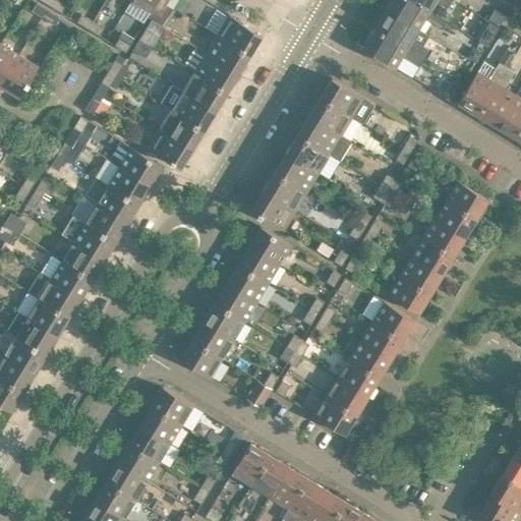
[(61,12),(66,4),(59,0),(53,0),(50,5),(61,12)]
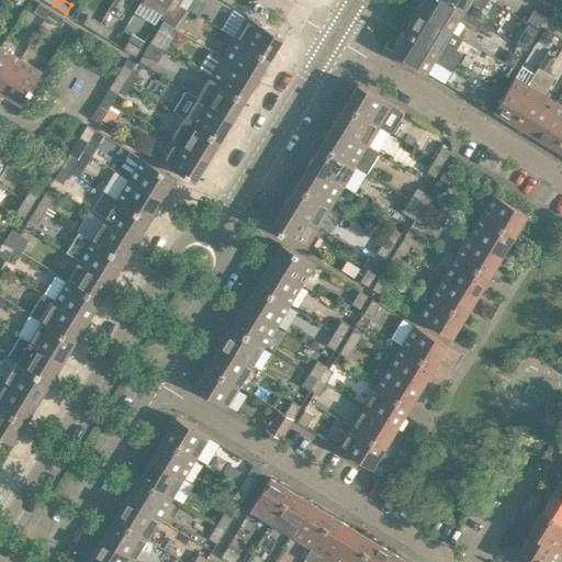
[(164,10),(169,0),(144,0),(163,12),(164,10)]
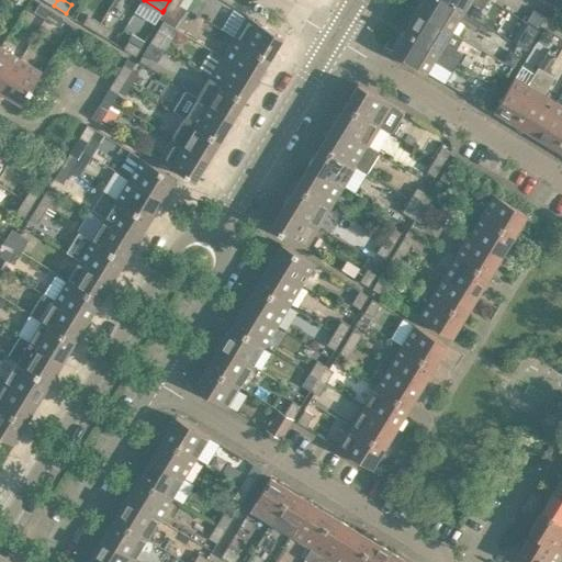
[(169,0),(164,10),(173,15),(180,3),(173,0),(169,0)]
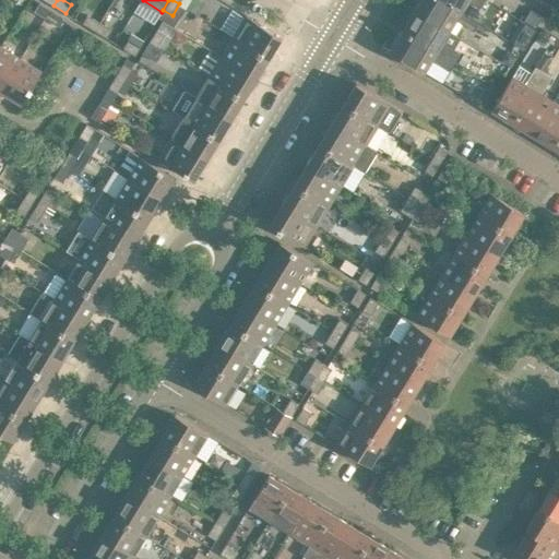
[(455,20),(474,31),(479,22),(474,19),(443,0),(421,0),(415,10),(449,31),(455,20)]
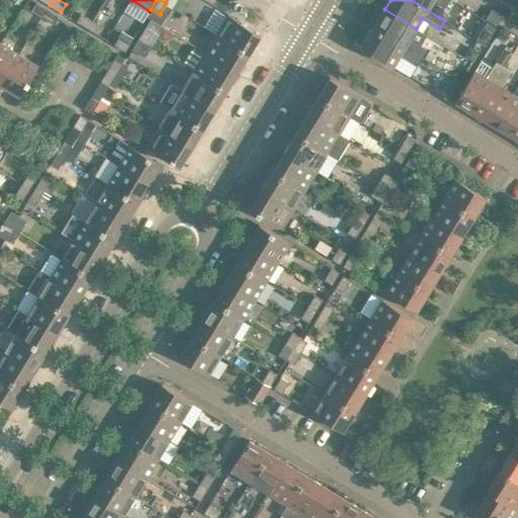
[(448,0),(411,0),(439,17),(448,0)]
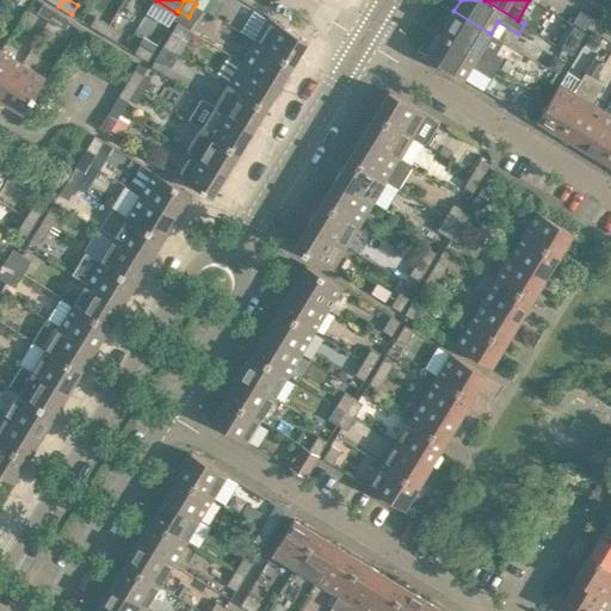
[(43,2),(37,12),(49,19),(55,11),(43,2)]
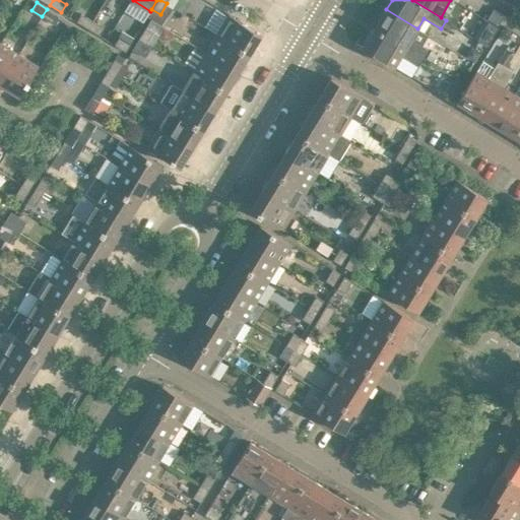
[(494,8),(488,18),(499,25),(505,14),(494,8)]
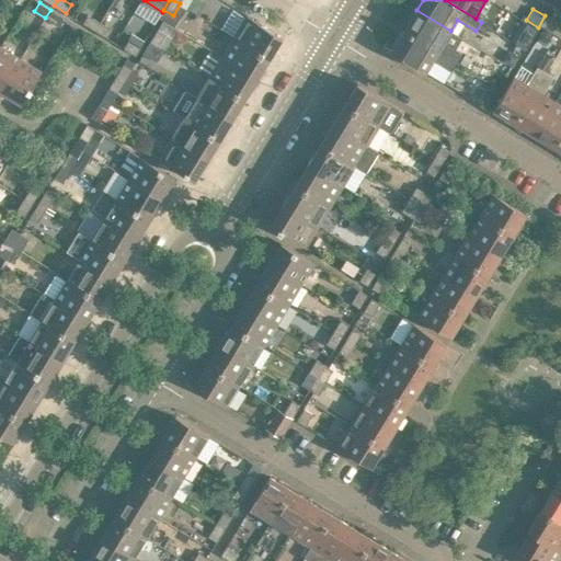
[(58,26),(64,18),(50,10),(45,18),(58,26)]
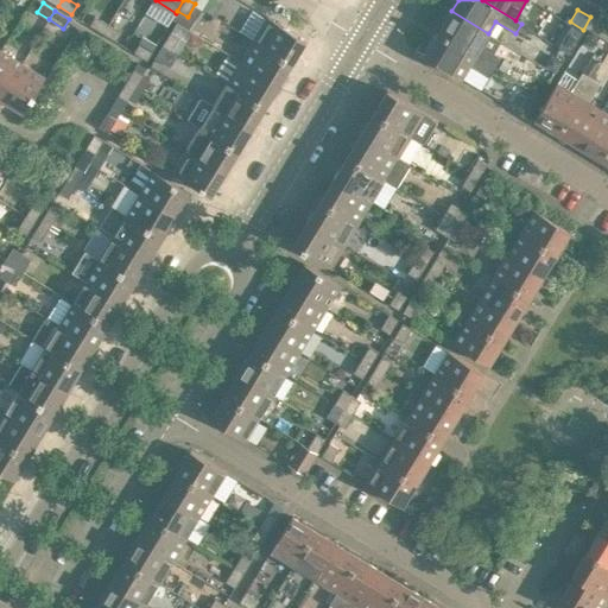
[(501,58),(494,54),(502,42),(488,33),(451,11),(438,33),(495,68),(501,58)]
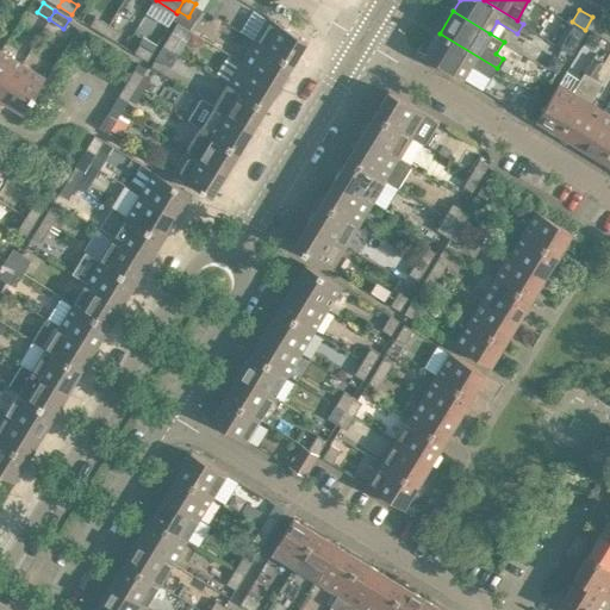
[(95,16),(89,25),(104,33),(110,24),(95,16)]
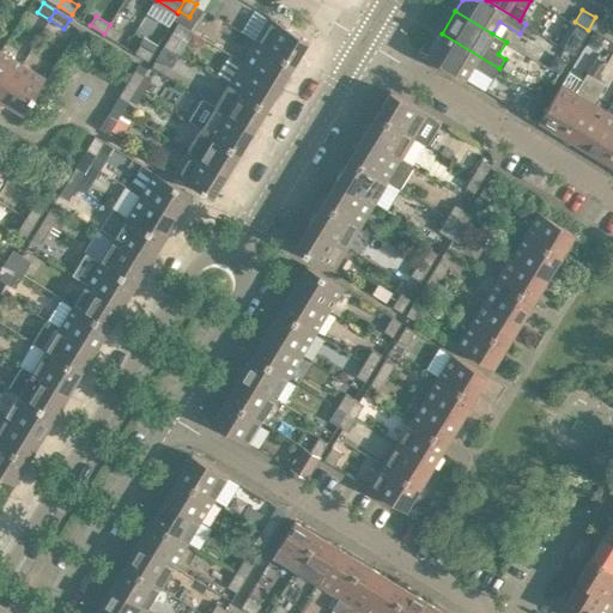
[(309,41),(269,17),(256,40),(295,64),(309,41)]
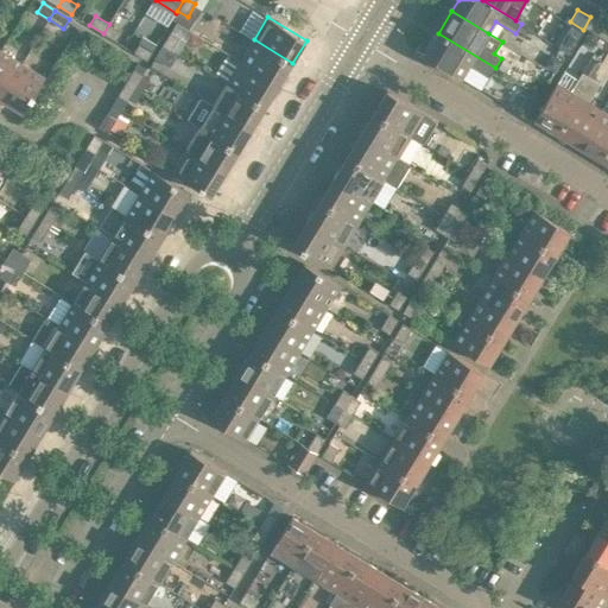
[(116,42),(121,32),(109,24),(103,33),(116,42)]
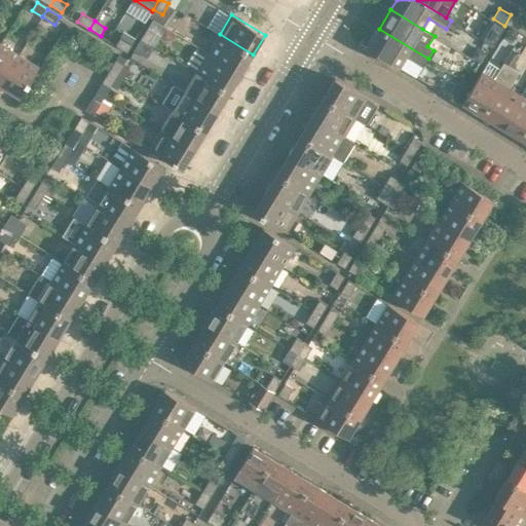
[(156,32),(148,27),(141,39),(149,43),(156,32)]
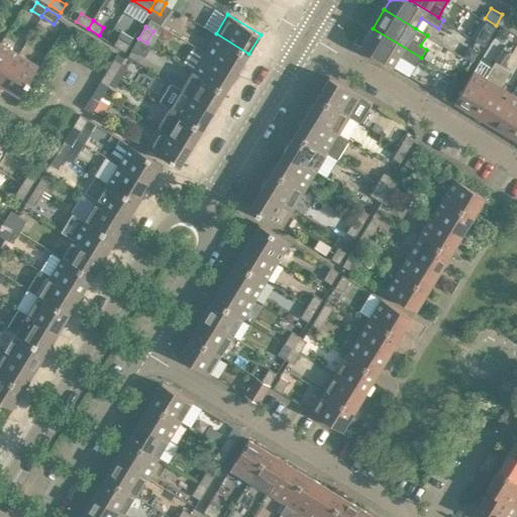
[(164,27),(158,36),(163,39),(170,38),(174,32),(164,27)]
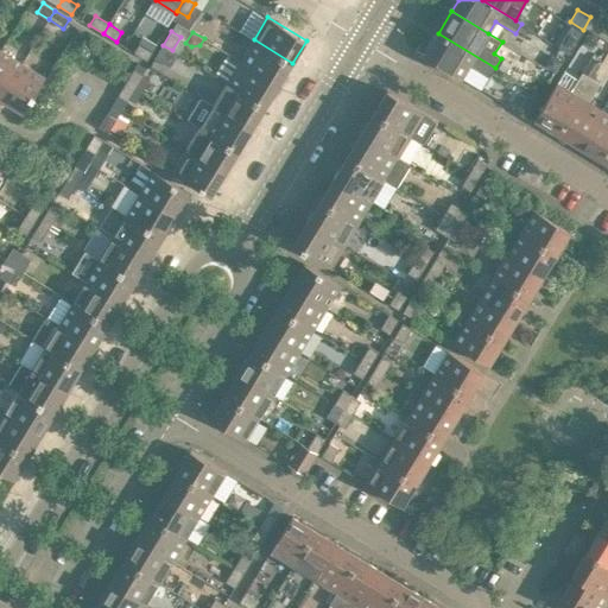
[(469,65),(489,77),(495,68),(438,33),(425,56),(461,77),(469,65)]
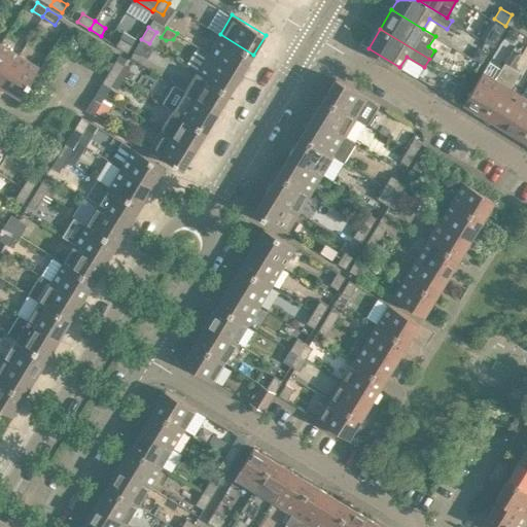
[(128,53),(136,38),(124,31),(119,36),(121,37),(116,45),(128,53)]
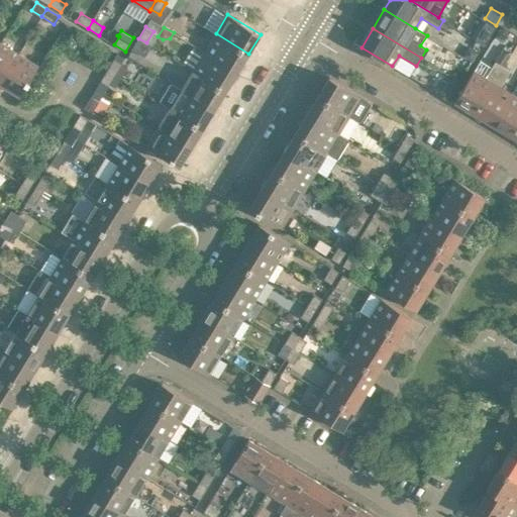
[(480,32),(476,39),(485,45),(489,38),(480,32)]
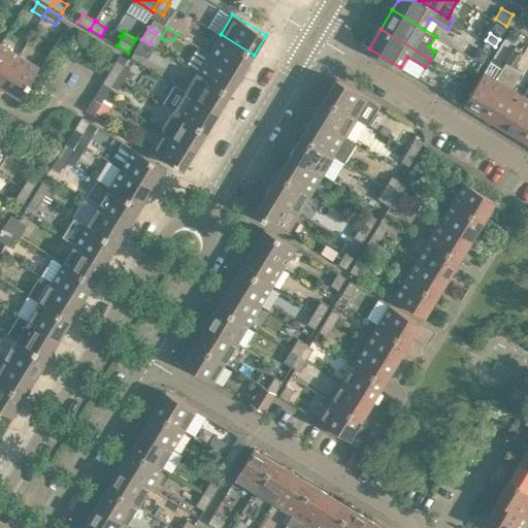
[(254,55),(221,34),(208,54),(242,73),(254,55)]
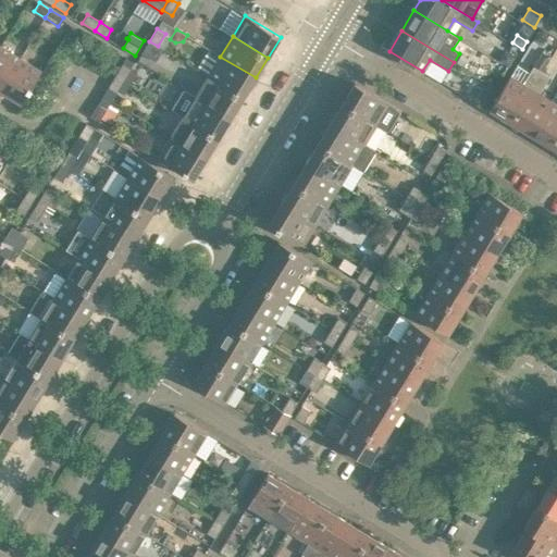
[(143,52),(156,61),(163,49),(158,46),(149,41),(143,52)]
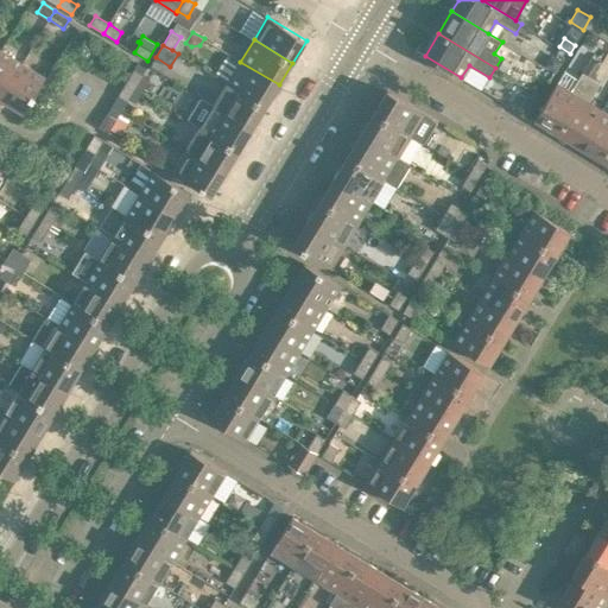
[(0,97),(1,99),(23,63),(1,50),(0,51),(0,97)]
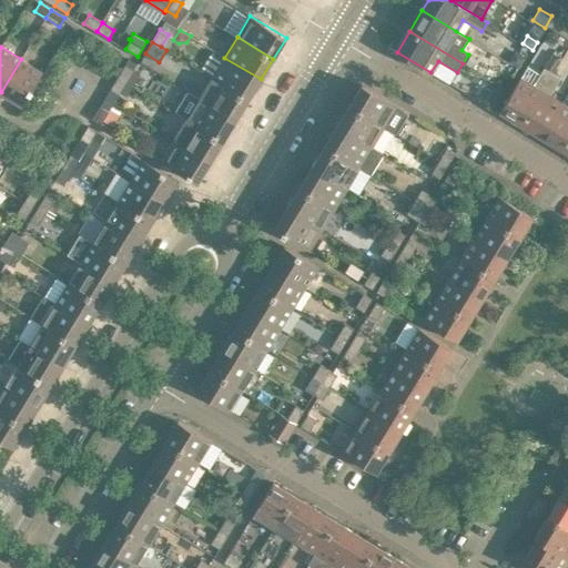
[(261,79),(224,58),(213,50),(201,71),(212,78),(247,100),(261,79)]
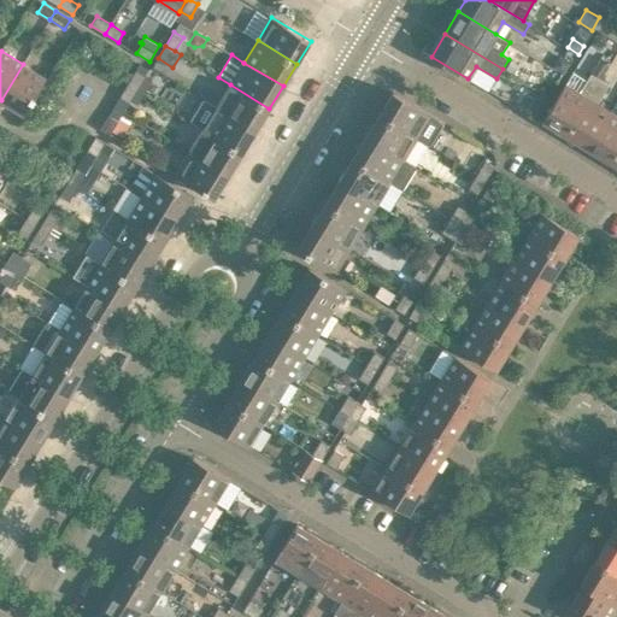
[(559,54),(552,66),(564,74),(571,62),(559,54)]
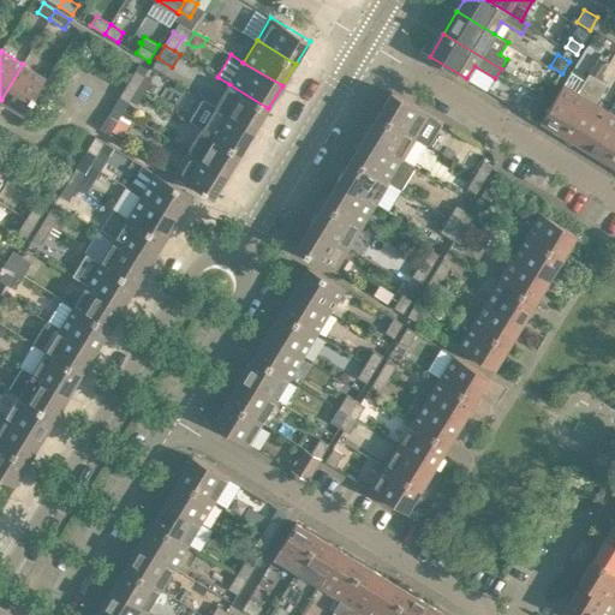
[(599,58),(590,73),(598,79),(608,64),(599,58)]
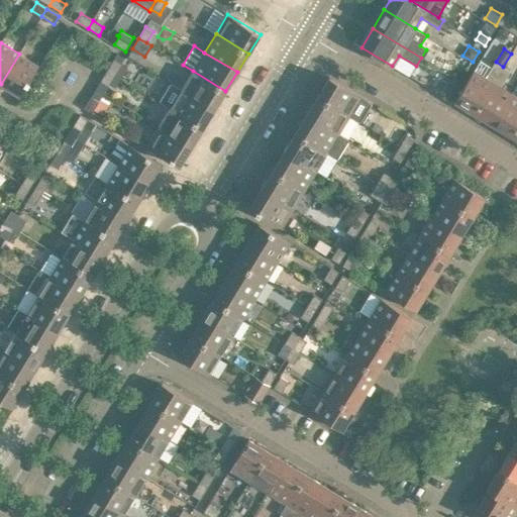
[(20,96),(38,66),(19,54),(1,84),(20,96)]
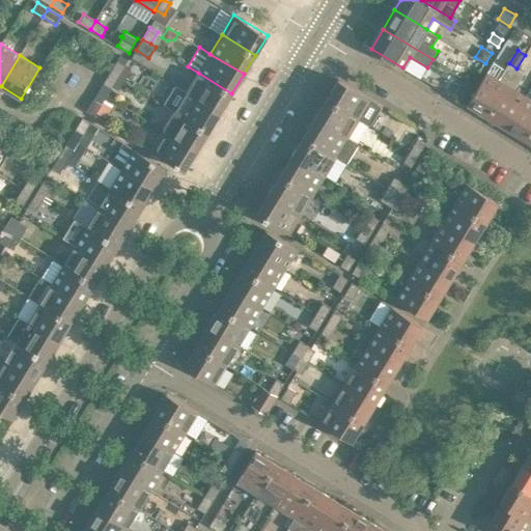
[(447,55),(442,64),(451,71),(457,61),(447,55)]
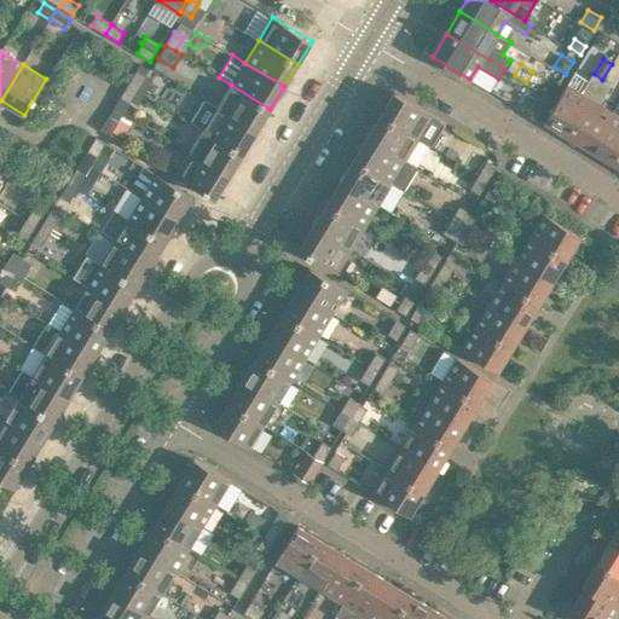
[(146,76),(137,70),(128,84),(138,90),(146,76)]
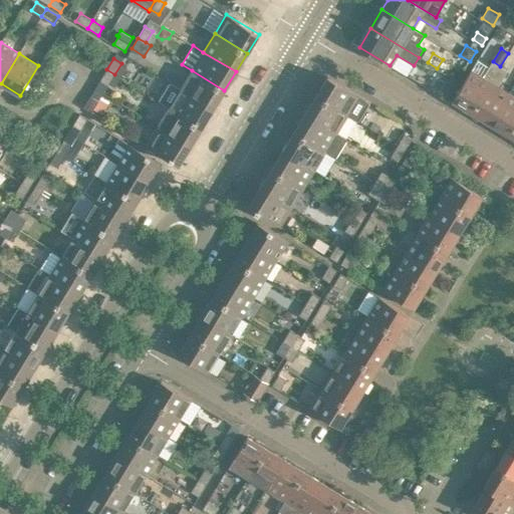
[(471,70),(453,101),(472,112),(500,66),(493,61),(483,77),(471,70)]
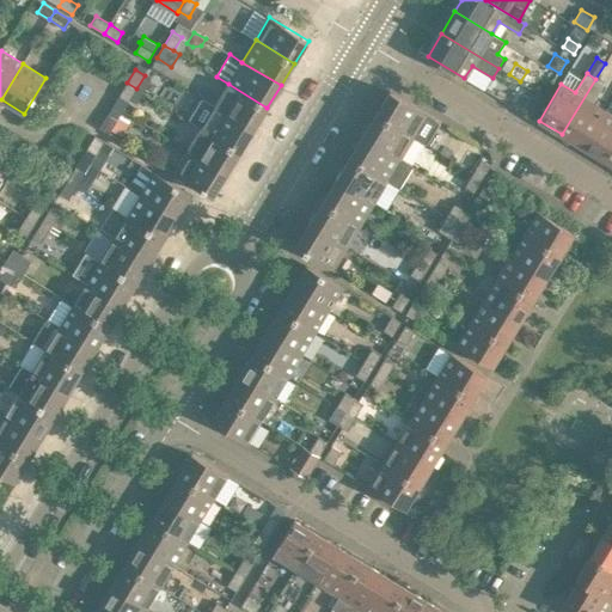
[(593,103),(605,84),(595,79),(562,134),(583,147),(606,111),(593,103)]
